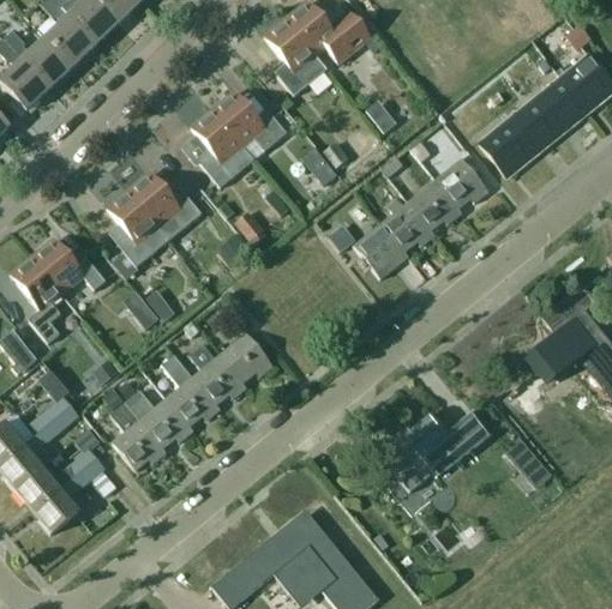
[(96,44),(54,0),(47,0),(42,5),(54,17),(55,16),(61,22),(46,37),(73,66),(96,44)]
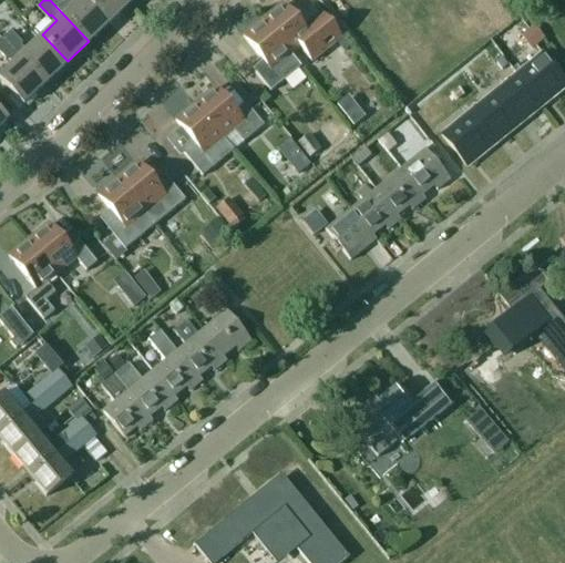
[(65,0),(50,0),(89,41),(110,21),(90,0),(76,0),(69,8),(64,2),(65,0)]
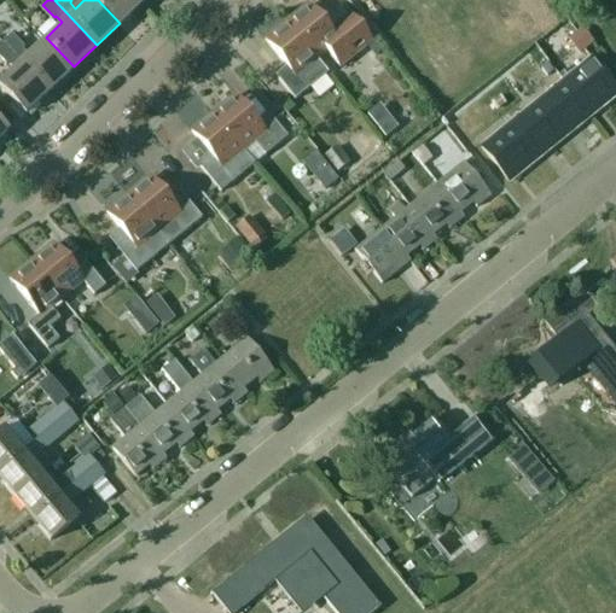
[(98,0),(120,23),(143,1),(141,0),(98,0)]
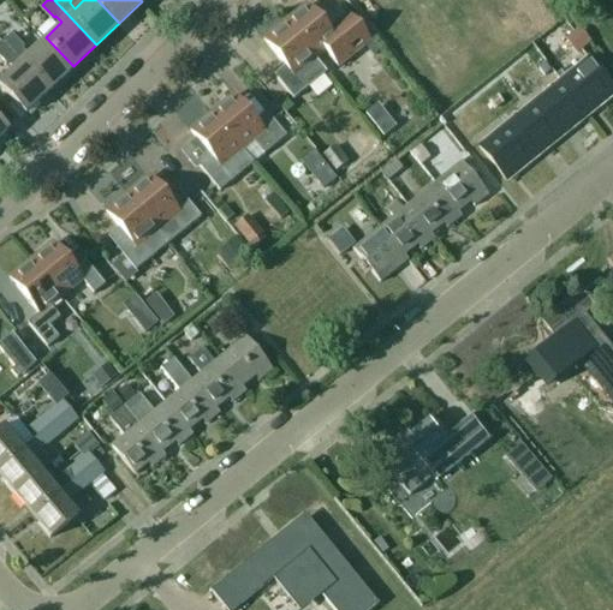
[(522,0),(513,7),(537,37),(565,15),(553,0),(522,0)]
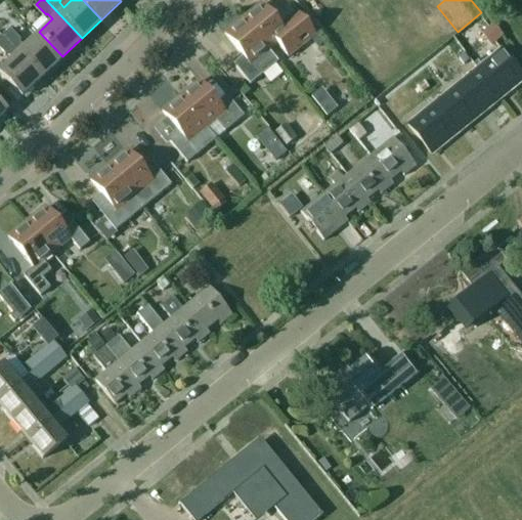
[(269,47),(278,40),(290,54),(316,32),(298,9),(280,24),(262,1),(244,16),(269,47)]
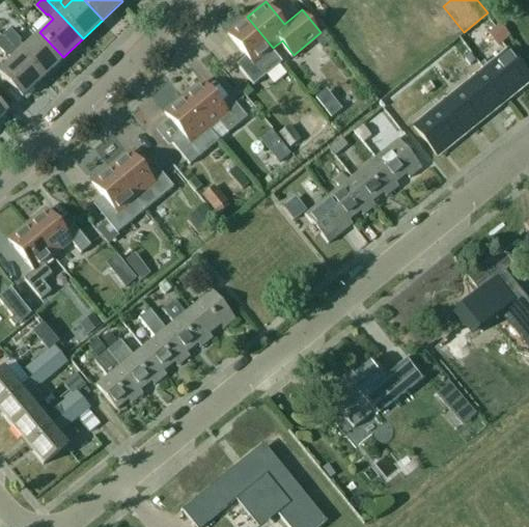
[(254,83),(283,60),(273,48),(247,17),(228,31),(247,54),(238,62),(254,83)]
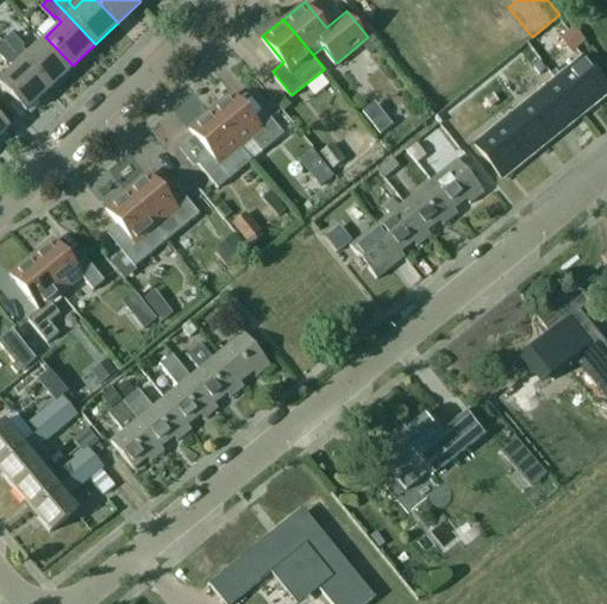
[(561,36),(573,50),(587,38),(575,24),(561,36)]
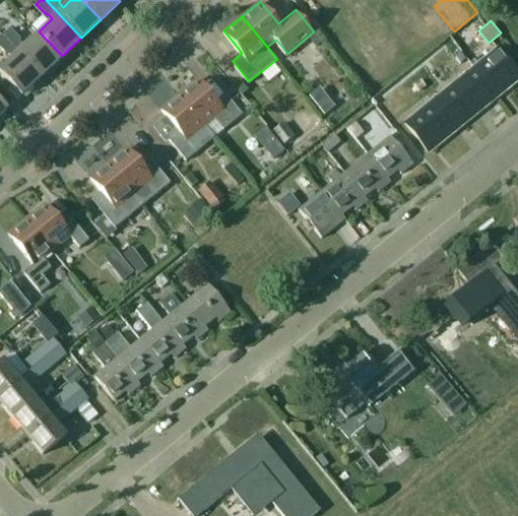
[(11,26),(4,34),(43,74),(62,56),(39,31),(24,44),(20,39),(21,38),(11,26)]
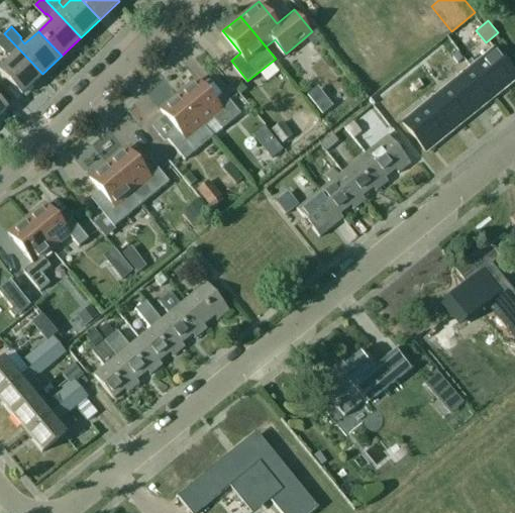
[(4,33),(0,36),(0,43),(6,52),(8,49),(13,55),(0,67),(0,69),(22,93),(42,74),(4,33)]
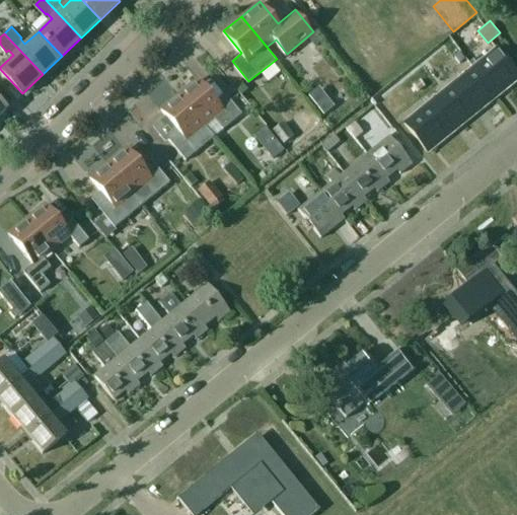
[(497,94),(516,78),(516,71),(498,48),(474,66),(497,94)]
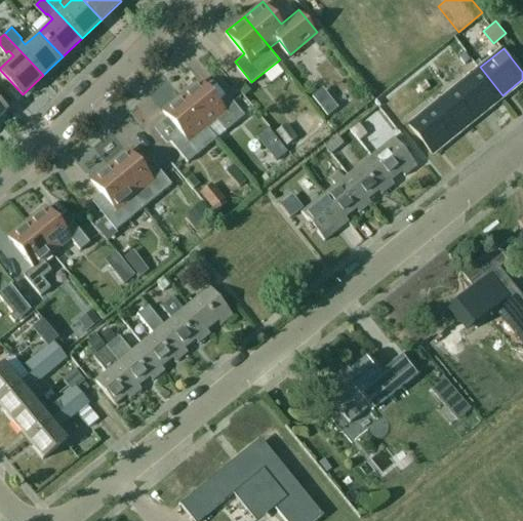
[(480,114),(503,95),(480,67),(457,85),(480,114)]
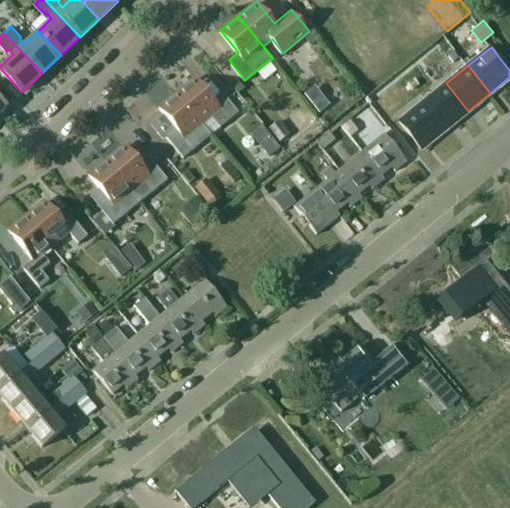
[(195,77),(177,91),(202,122),(203,122),(211,115),(221,126),(239,111),(223,91),(213,98),(195,77)]
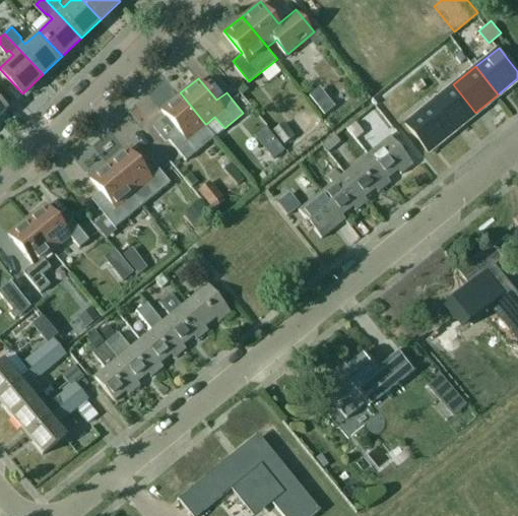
[(453,131),(475,113),(453,84),(430,103),(453,131)]
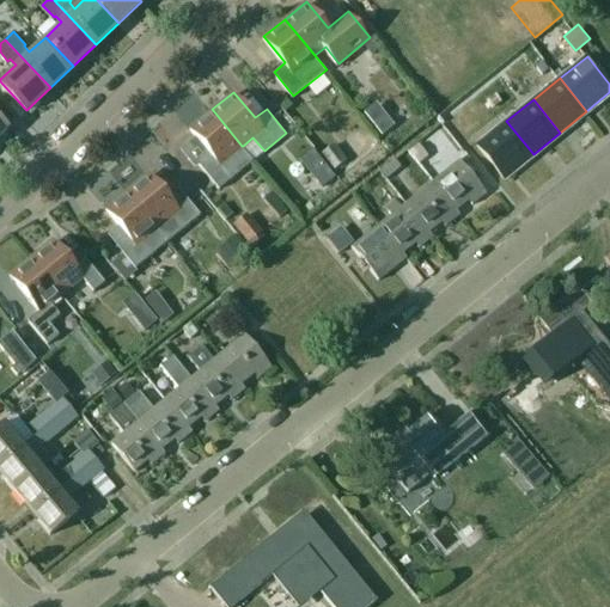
[(243,146),(242,146),(212,109),(190,127),(212,153),(200,163),(220,186),(254,159),(243,146)]
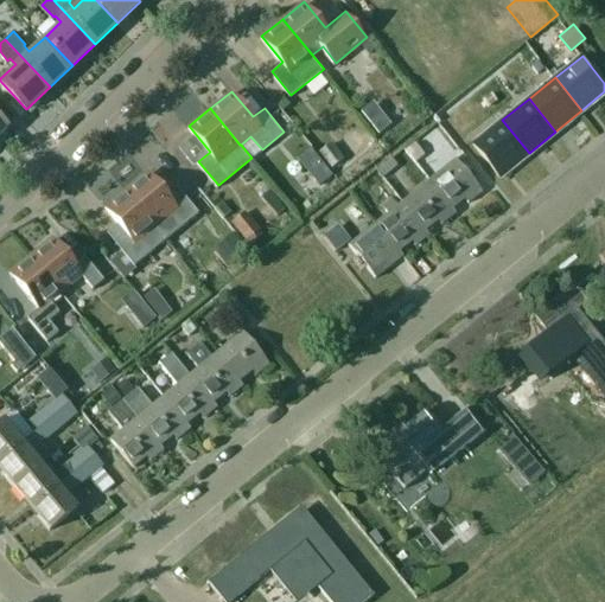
[(502,174),(529,153),(502,120),(476,142),(502,174)]
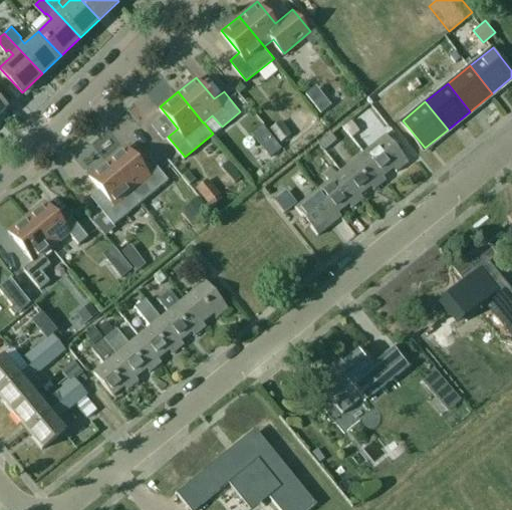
[(271,126),(282,140),(292,131),(282,118),(271,126)]
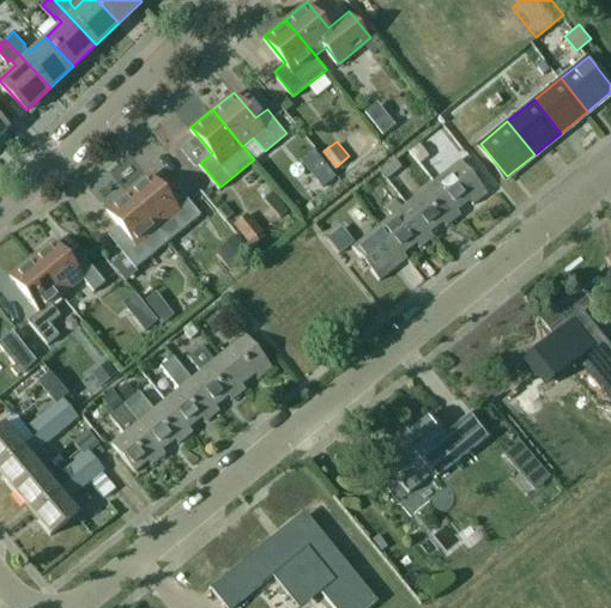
[(419,143),(411,149),(422,160),(430,154),(419,143)]
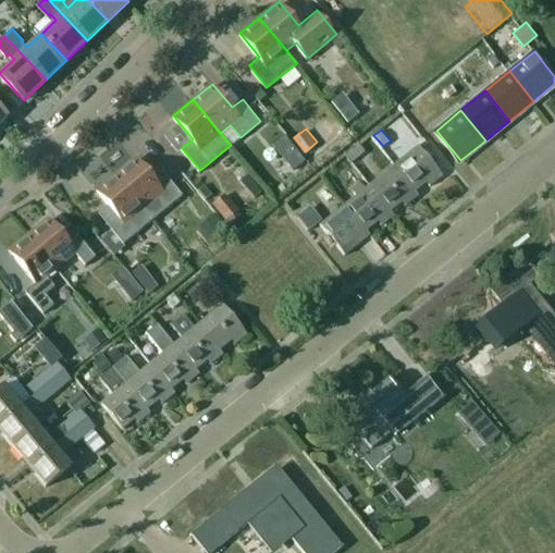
[(284,151),(293,162),(304,155),(294,143),(284,151)]
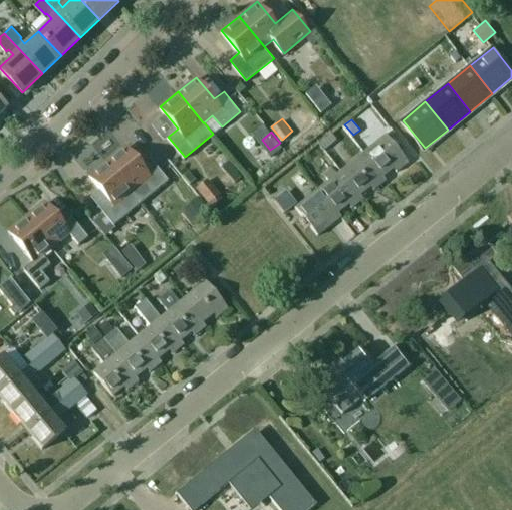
[(384,175),(394,166),(398,170),(409,160),(387,133),(363,152),(382,175),(384,175)]
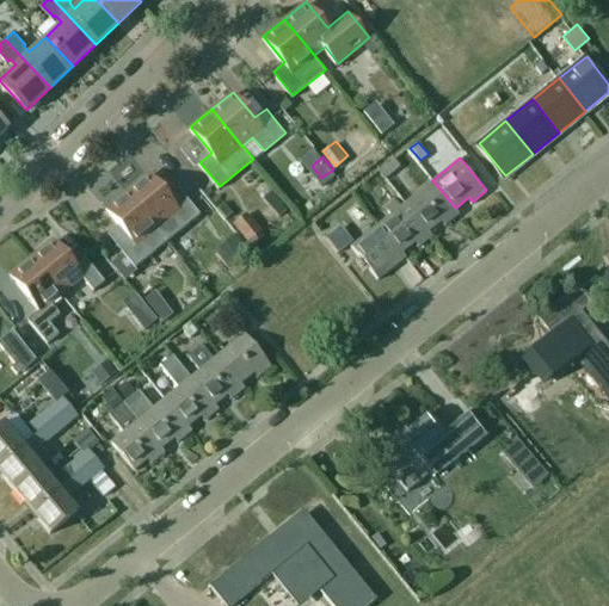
[(168,239),(201,212),(189,198),(178,206),(149,172),(128,190),(168,239)]
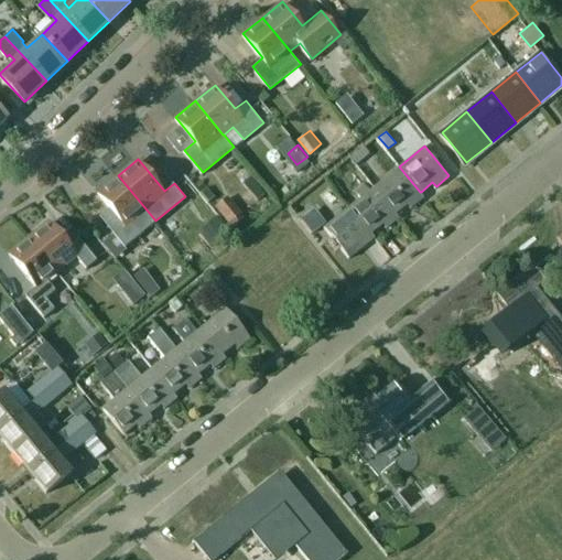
[(396,212),(408,202),(411,206),(424,196),(421,192),(420,192),(399,167),(375,186),(396,212)]
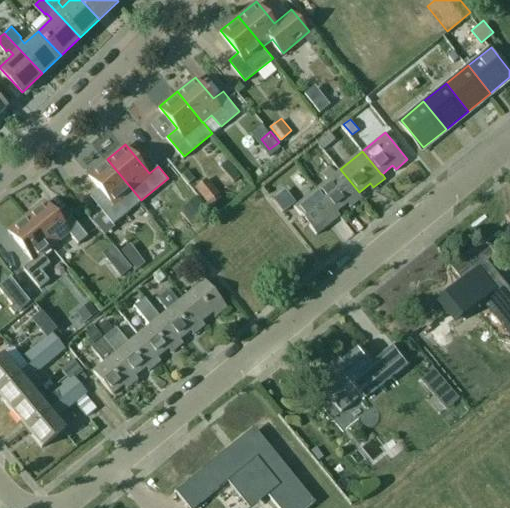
[(114,223),(141,200),(107,159),(89,173),(113,202),(104,210),(114,223)]
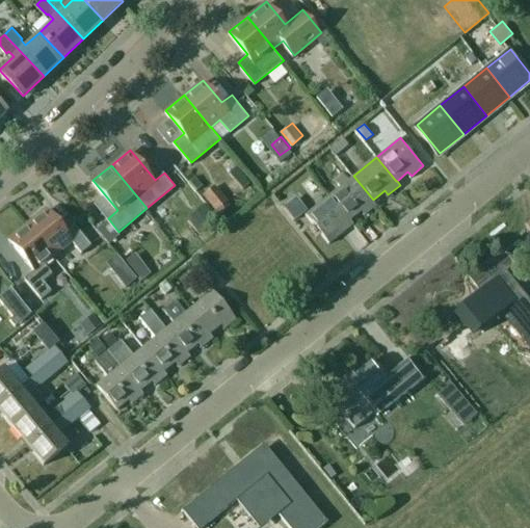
[(373,200),(353,176),(350,178),(344,169),(336,177),(342,185),(330,194),(350,218),(362,209),(365,213),(377,204),(373,200)]
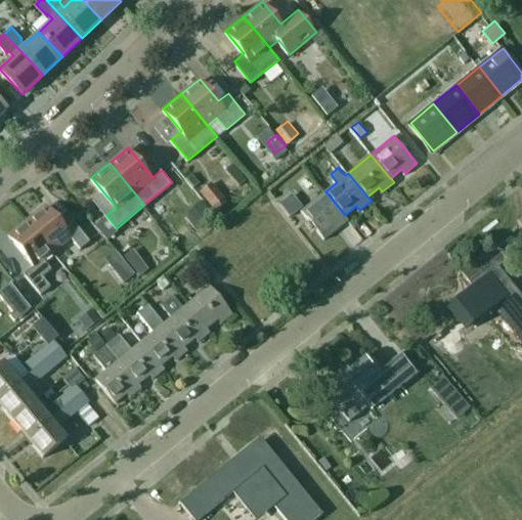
[(237,168),(227,176),(241,193),(251,185),(237,168)]
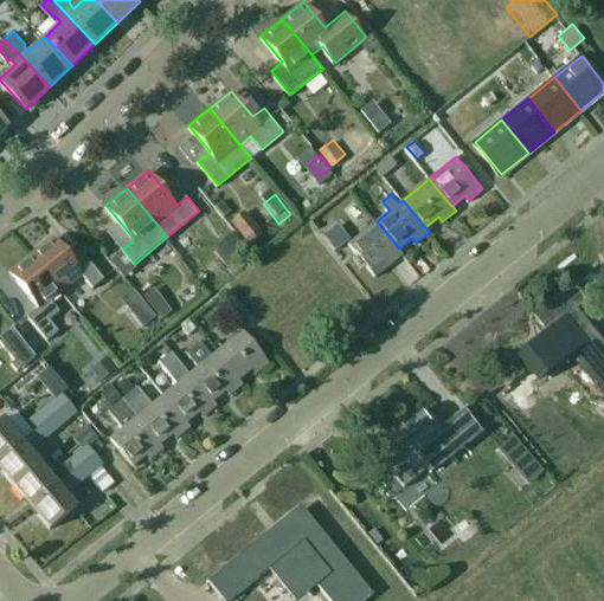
[(232,220),(251,243),(265,231),(246,208),(232,220)]
